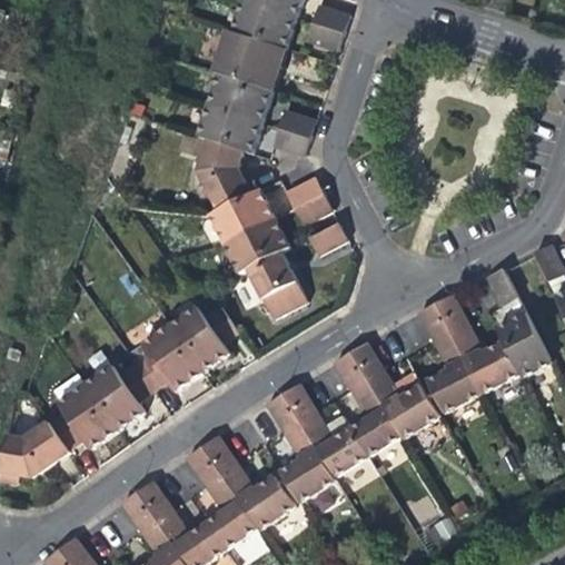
[(287,37),(294,16),(244,0),(240,0),(230,30),(284,48),(287,37)]
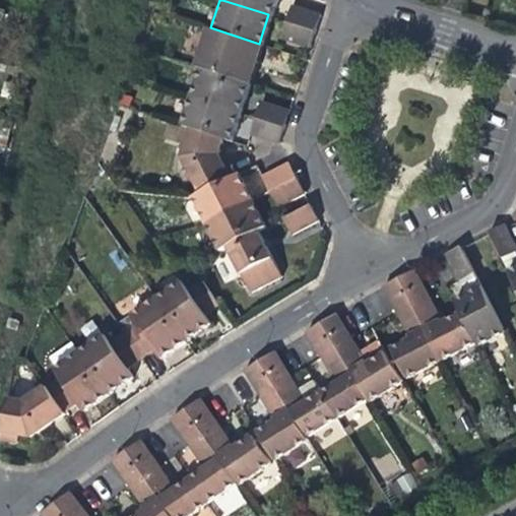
[(222,0),(268,14),(272,0),(222,0)]
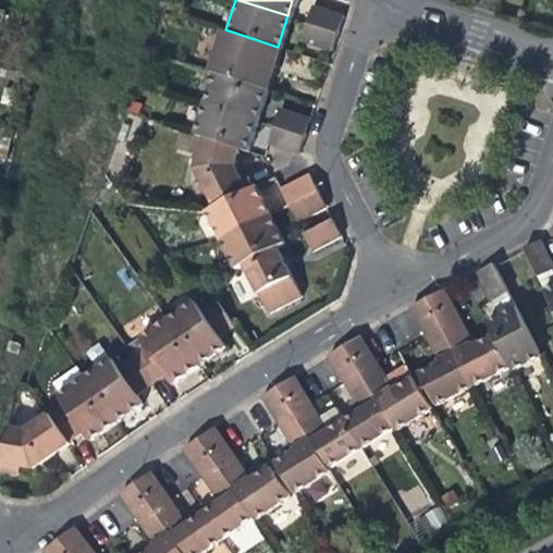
[(310,3),(305,22),(334,32),(341,13),(310,3)]
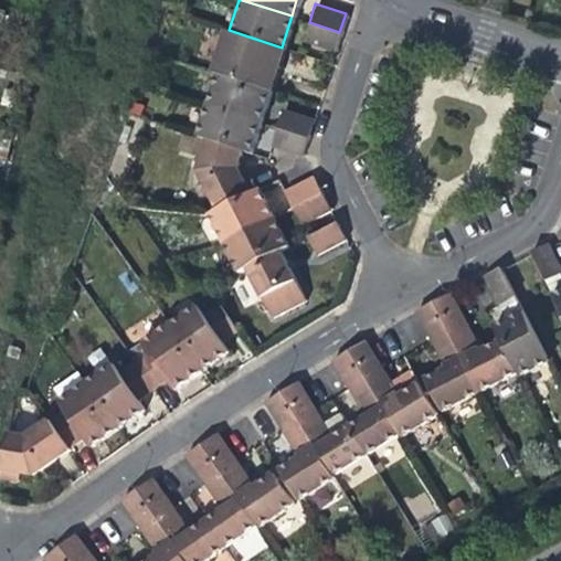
[(334,49),(339,32),(309,22),(304,39),(334,49)]
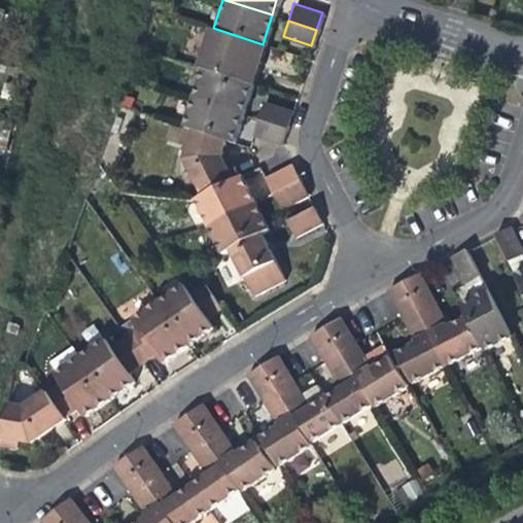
[(202,67),(192,97),(241,112),(248,92),(251,83),(202,67)]
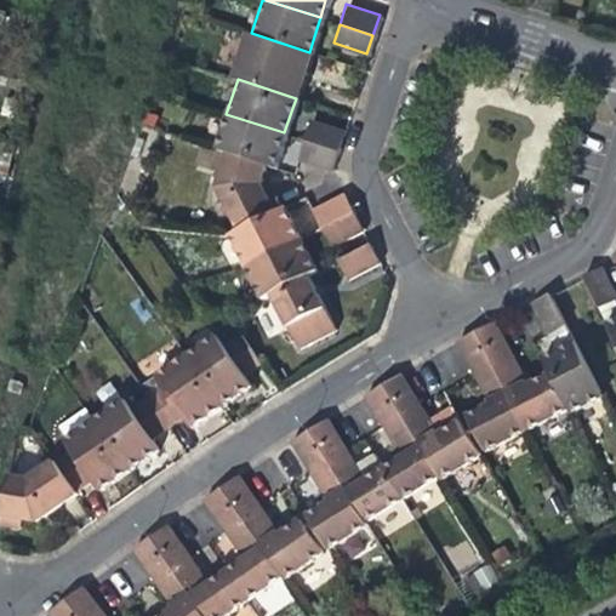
[(277,155),(284,132),(226,114),(215,148),(264,164),(273,166),(277,155)]
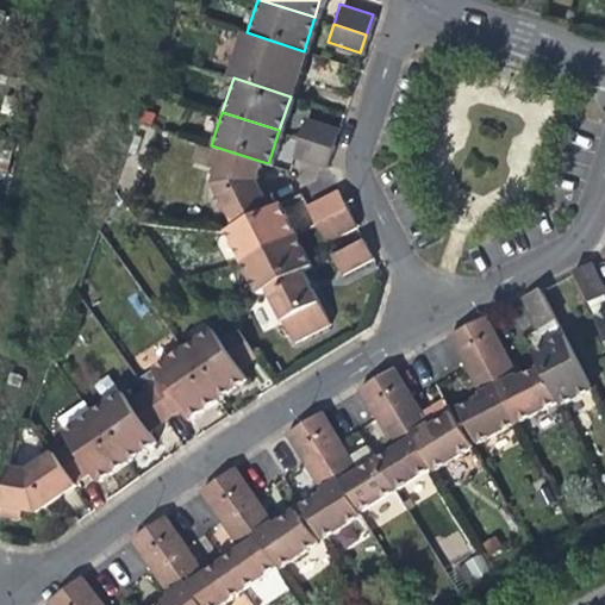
[(303,117),(297,136),(330,148),(337,128),(303,117)]
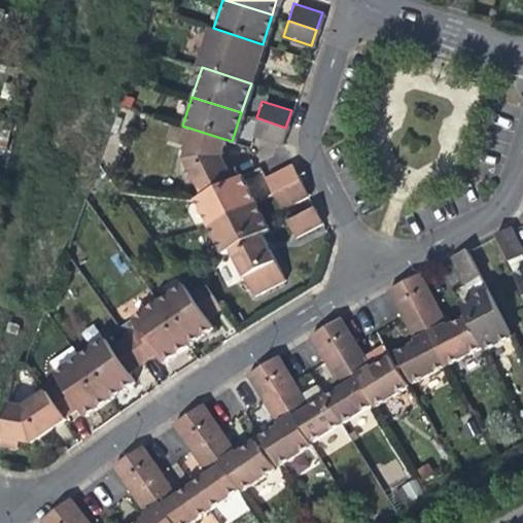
[(280,144),(285,128),(256,117),(250,134),(280,144)]
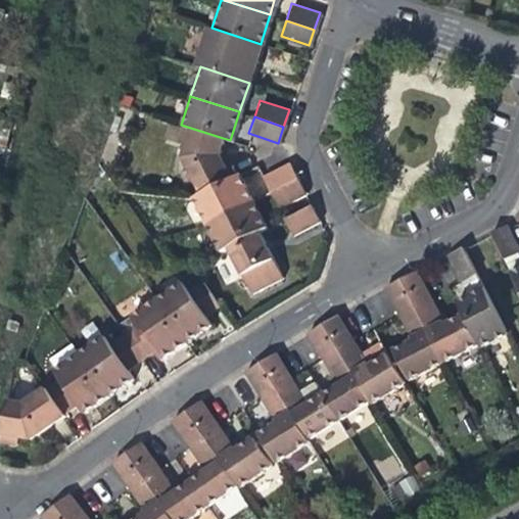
[(218,154),(223,138),(181,125),(176,140),(185,143),(181,155),(199,192),(230,177),(224,166),(218,154)]
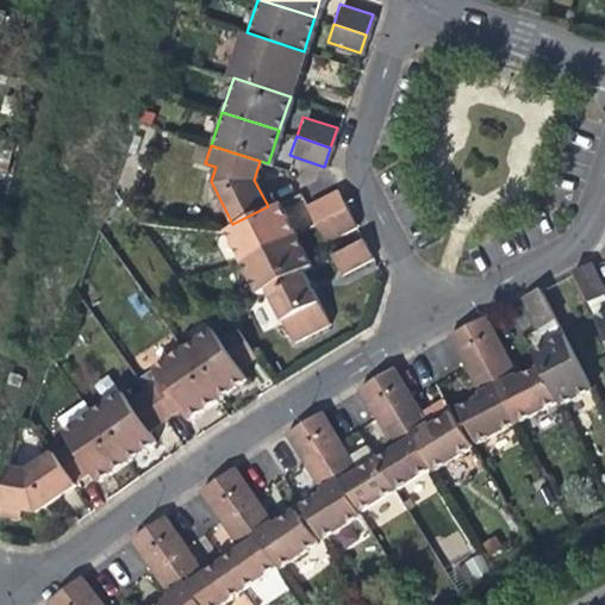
[(11,158),(0,156),(0,170),(7,173),(11,158)]
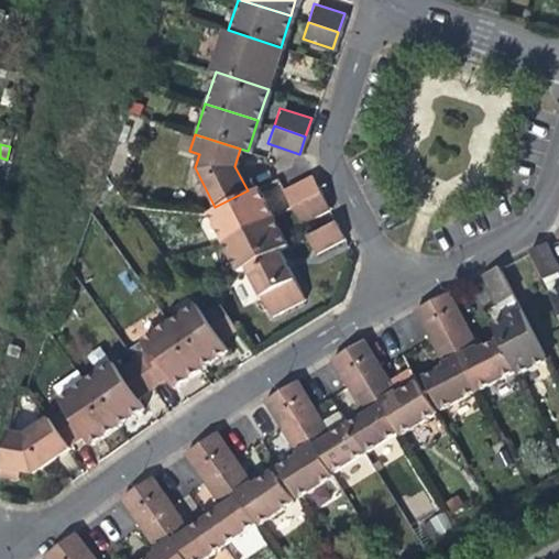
[(281,188),(289,205),(318,189),(309,173),(281,188)]
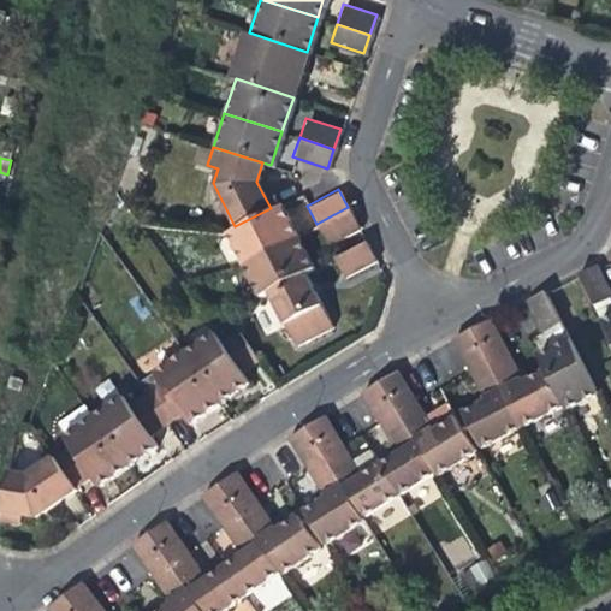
[(226,231),(242,262),(296,235),(285,215),(279,203),(271,208),(235,226),(226,231)]
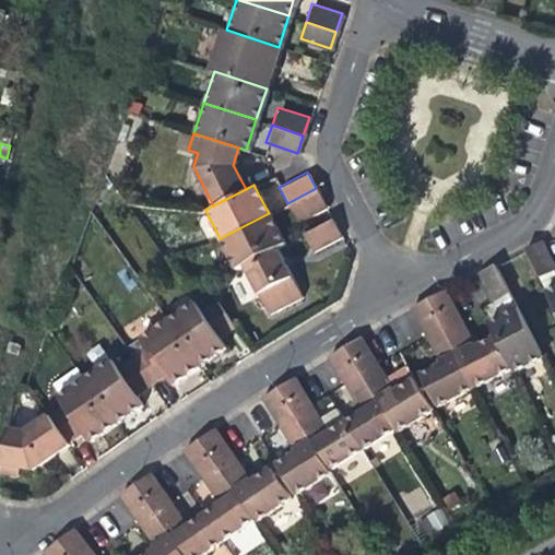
[(325,205),(316,188),(287,203),(296,221),(325,205)]
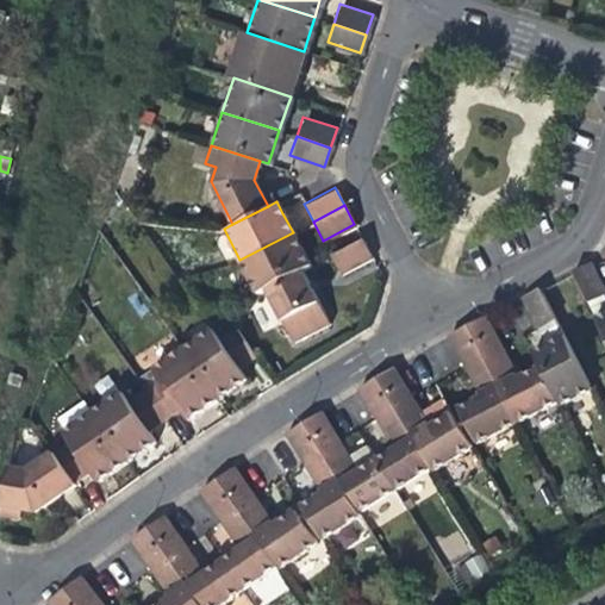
[(301,249),(293,232),(239,260),(256,292),(266,286),(299,269),(310,264),(301,249)]
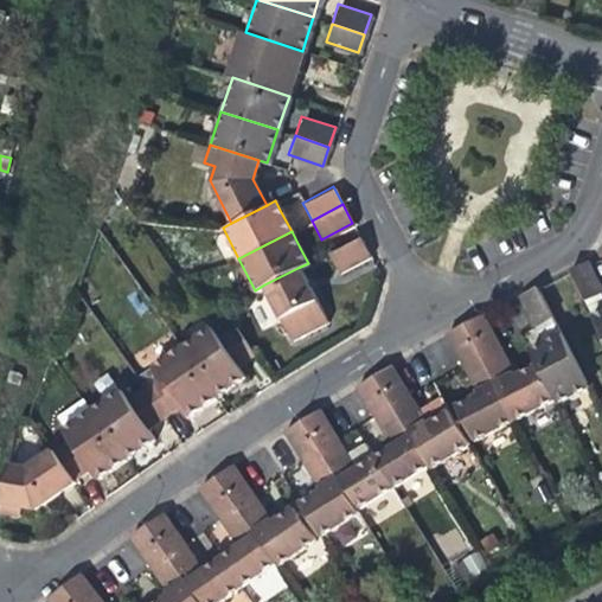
[(369,255),(359,236),(328,251),(338,271),(369,255)]
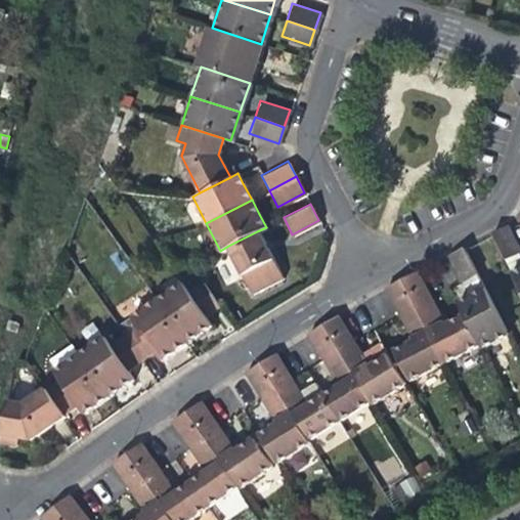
[(519,251),(506,224),(490,231),(504,258),(519,251)]
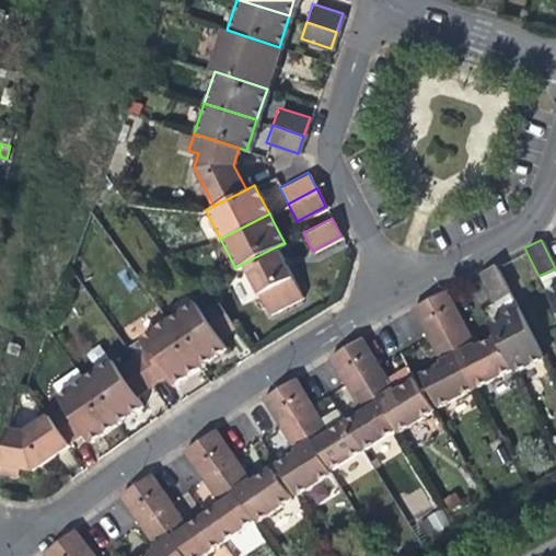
[(286,268),(275,247),(244,263),(270,312),(301,297),(286,268)]
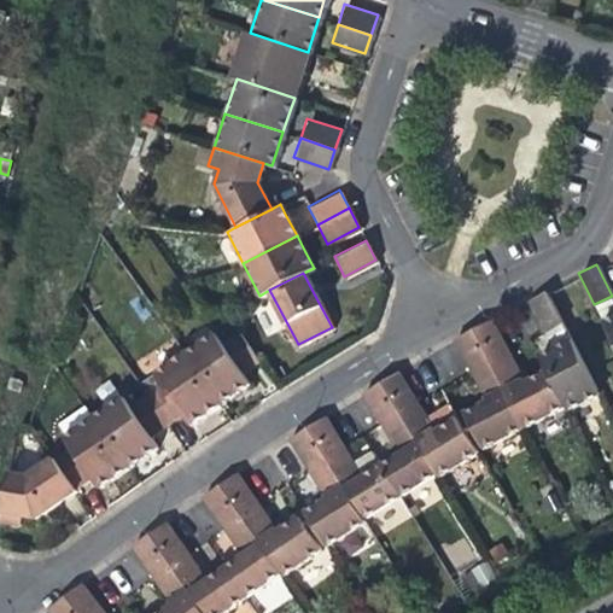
[(560,322),(544,291),(525,301),(542,332),(560,322)]
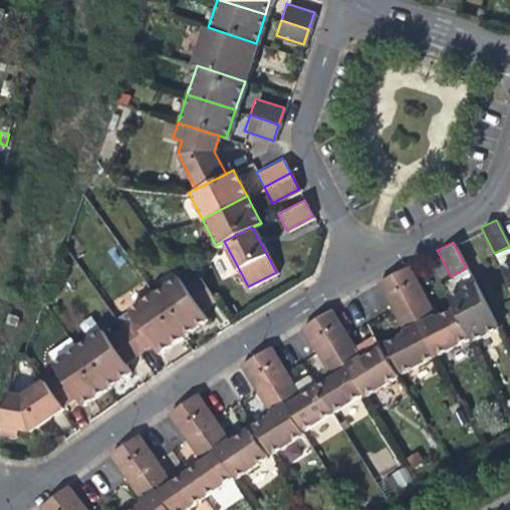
[(509,261),(501,266),(509,284),(509,261)]
